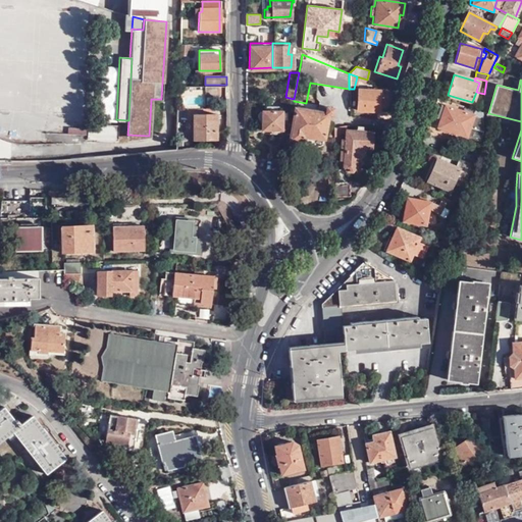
[(377,111),(378,91),(358,90),(357,111),(377,111)]
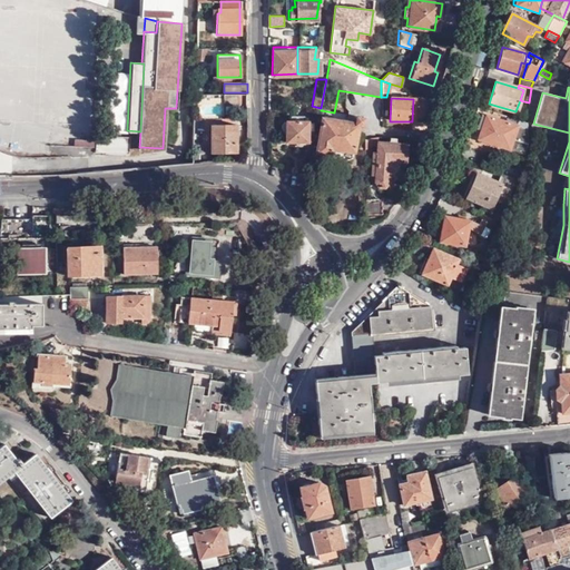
[(472,137),(523,155),(526,143),(526,129),(500,120),(480,114),(472,137)]
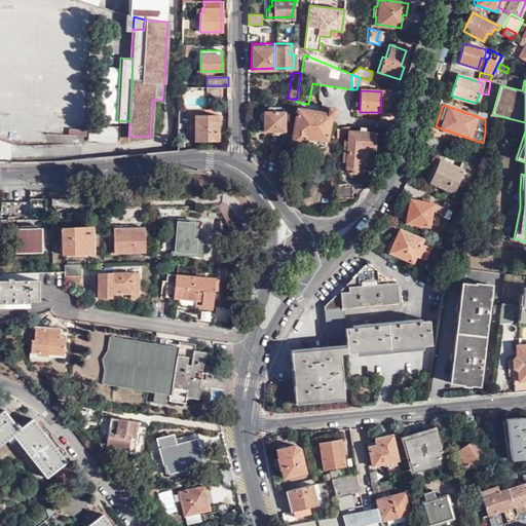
[(485,113),(463,106),(461,111),(485,119),(485,113)]
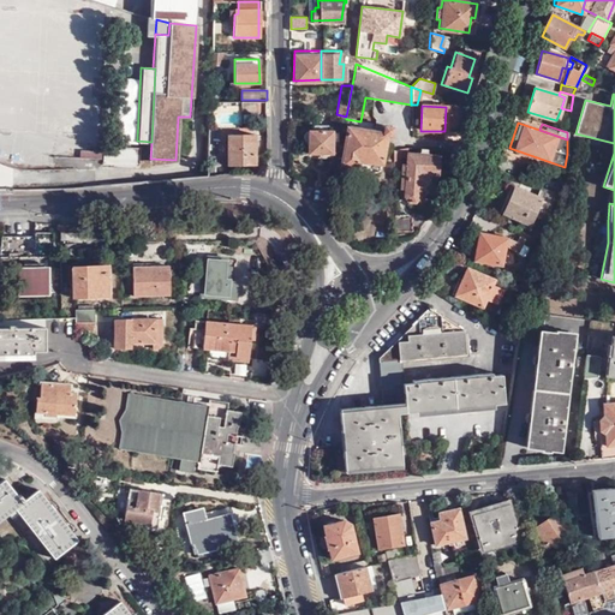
[(333,130),(333,127),(306,127),(303,129),(302,131),(300,136),(303,139),(304,139),(308,141),(308,150),(314,150),(314,154),(332,154),(332,137),(338,137),(338,130),(333,130)]
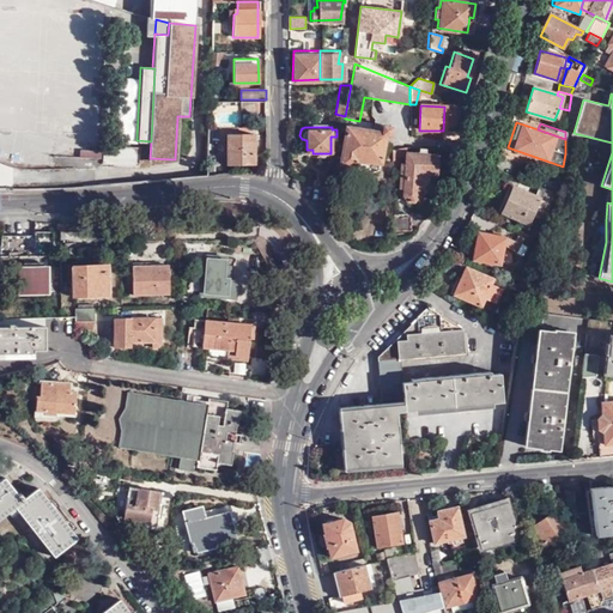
[(353,168),(363,171),(362,178),(366,180),(369,170),(378,171),(386,135),(389,135),(392,128),(382,127),(382,129),(372,127),(371,133),(365,132),(366,128),(363,128),(362,132),(345,128),(339,165),(353,168)]
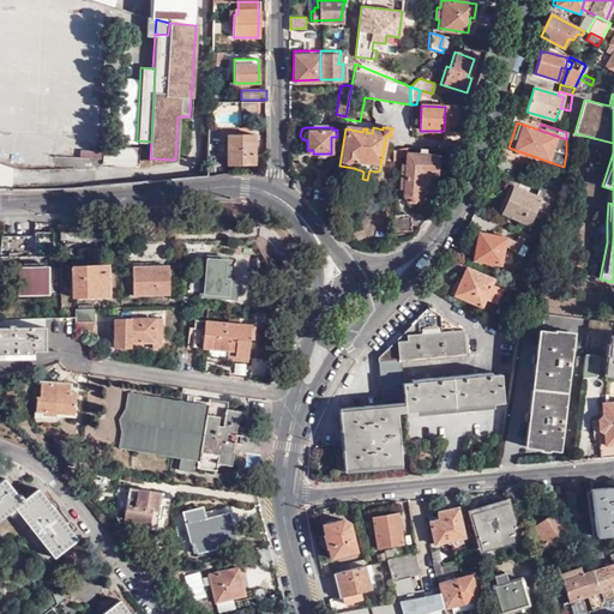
[(443,139),(457,140),(461,132),(446,131),(444,133),(443,139)]
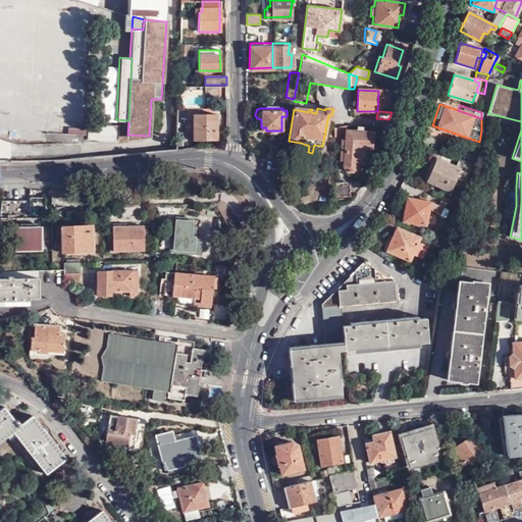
[(192,114),(192,141),(214,140),(214,114),(192,114)]
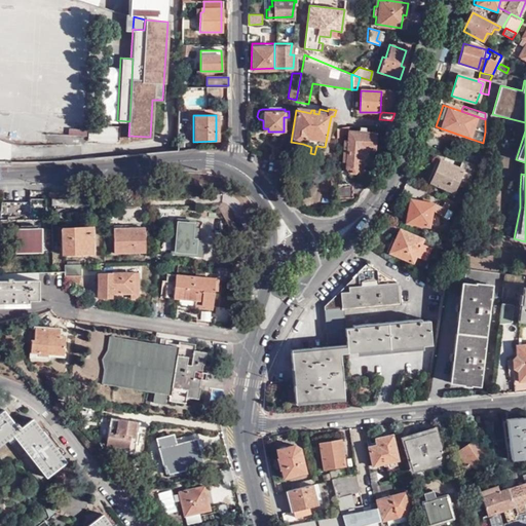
[(118,142),(118,126),(90,125),(89,142),(118,142)]
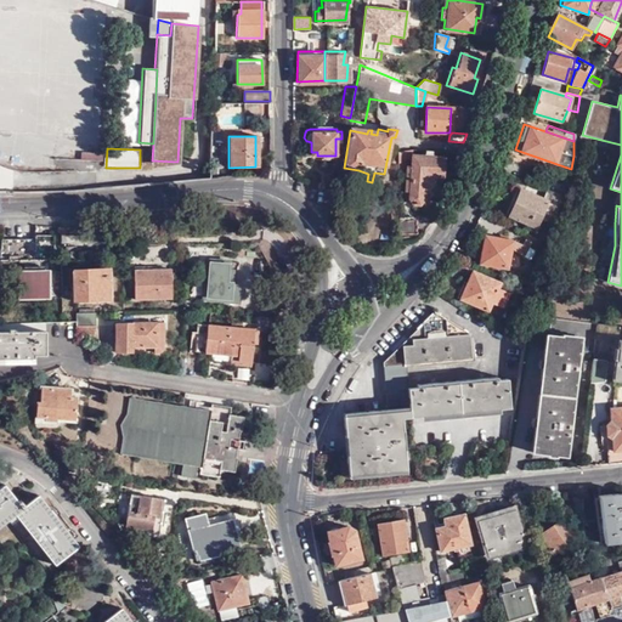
[(430,154),(430,151),(411,150),(396,152),(396,168),(402,168),(402,157),(411,158),(410,169),(406,168),(405,180),(408,180),(407,190),(408,190),(410,193),(412,197),(418,197),(419,194),(425,194),(434,191),(436,187),(440,180),(441,177),(442,158),(431,157),(430,154)]
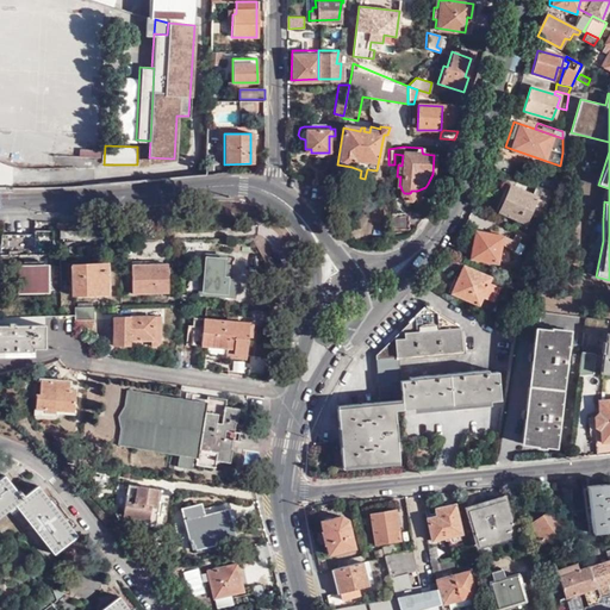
[(80,149),(80,162),(101,162),(101,149),(80,149)]
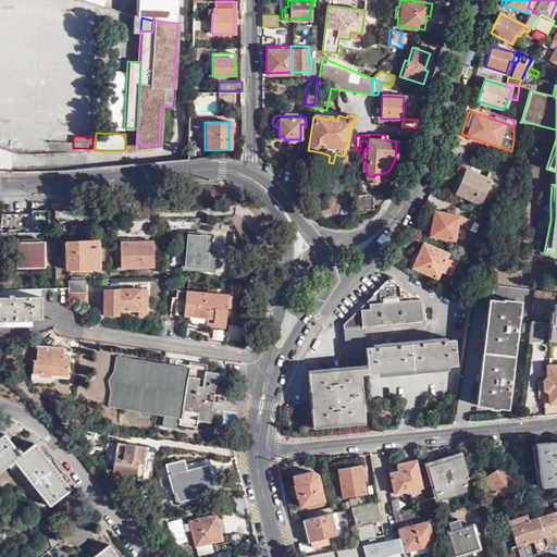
[(505,174),(489,166),(484,176),(462,166),(450,193),(458,197),(459,194),(479,202),(482,195),(494,199),(505,174)]
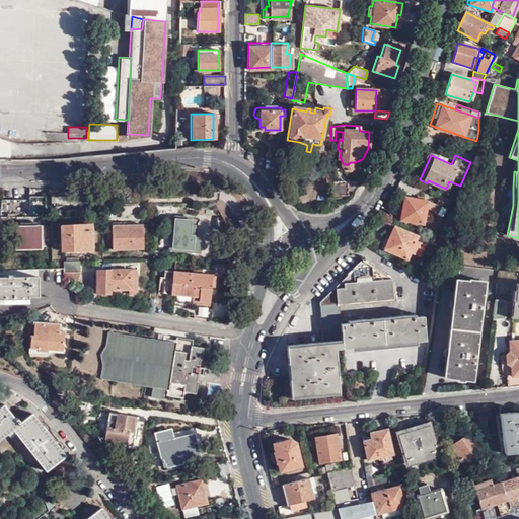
[(331,180),(331,195),(346,194),(346,180),(331,180)]
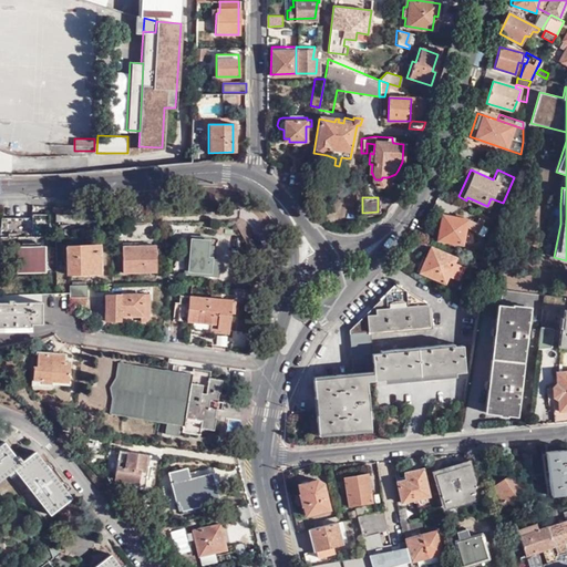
[(560,224),(560,204),(556,203),(539,254),(554,258),(554,257),(560,224)]
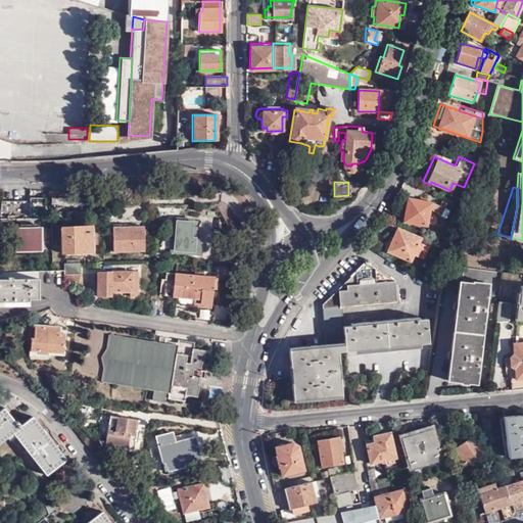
[(423,226),(427,210),(429,202),(420,199),(406,196),(399,220),(423,226)]
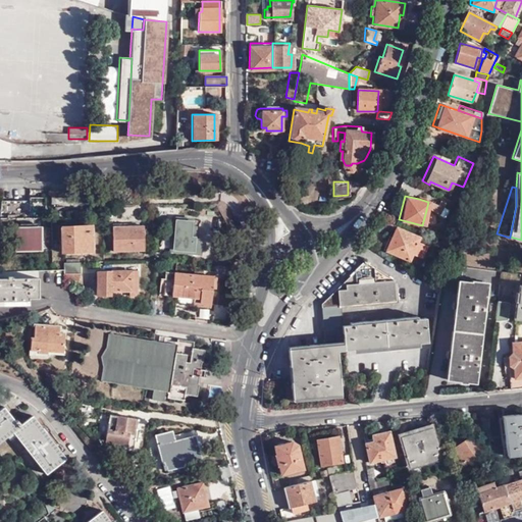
[(436,216),(441,209),(436,206),(429,201),(421,196),(419,199),(428,202),(426,210),(436,216)]
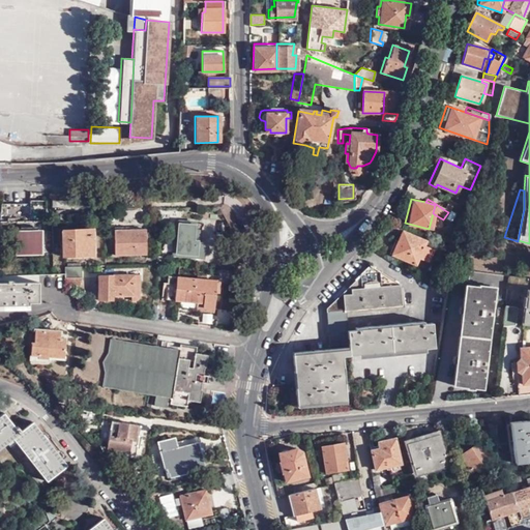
[(450,208),(458,212),(461,206),(448,200),(445,205),(450,208)]
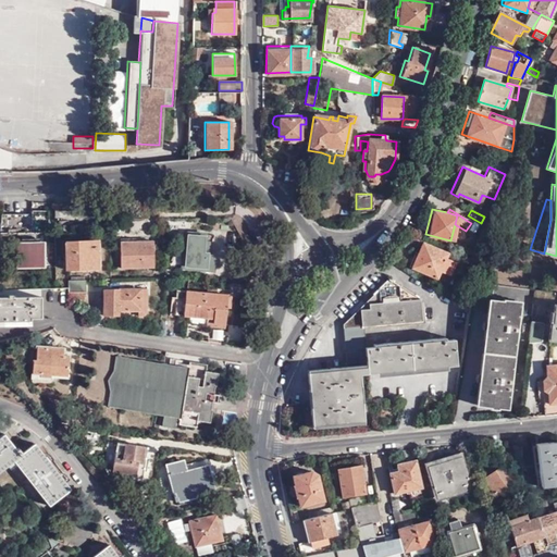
[(32,214),(1,215),(1,255),(19,256),(19,277),(50,277),(50,239),(32,239),(32,214)]
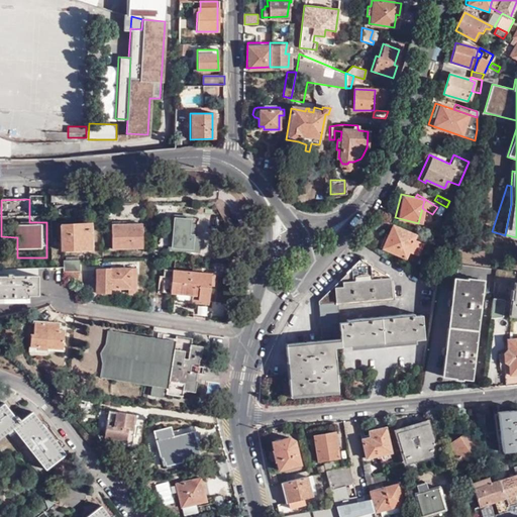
[(191,238),(193,218),(173,217),(172,236),(169,236),(168,249),(196,251),(197,238),(191,238)]
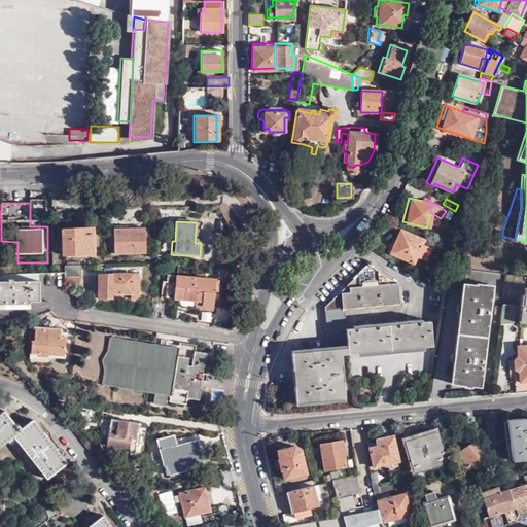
[(93,254),(92,223),(70,223),(70,229),(62,229),(62,255),(93,254)]
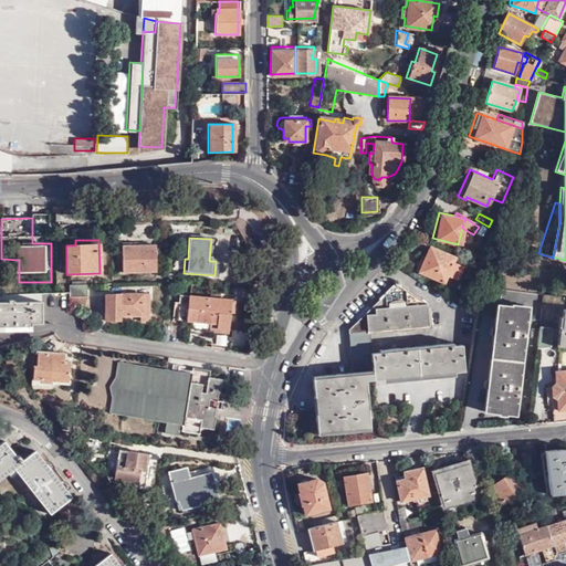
[(135,247),(121,247),(122,272),(155,272),(155,263),(158,263),(158,248),(155,248),(155,245),(148,245),(148,242),(135,242),(135,247)]
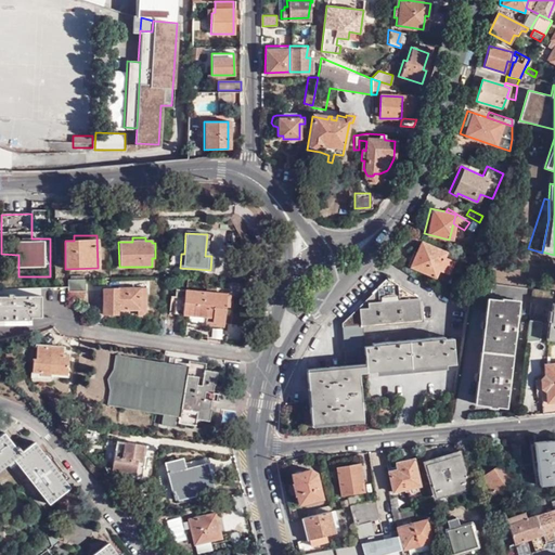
[(441,252),(417,237),(403,262),(428,276),(433,269),(441,273),(448,261),(439,256),(441,252)]
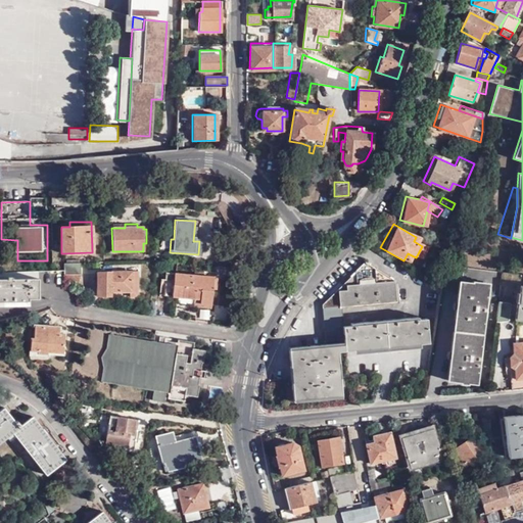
[(397,299),(395,282),(363,262),(321,303),(324,346),(288,349),(292,402),(342,398),(338,351),(428,343),(426,319),(418,320),(418,317),(349,324),(349,326),(341,327),(339,305),(397,299)]
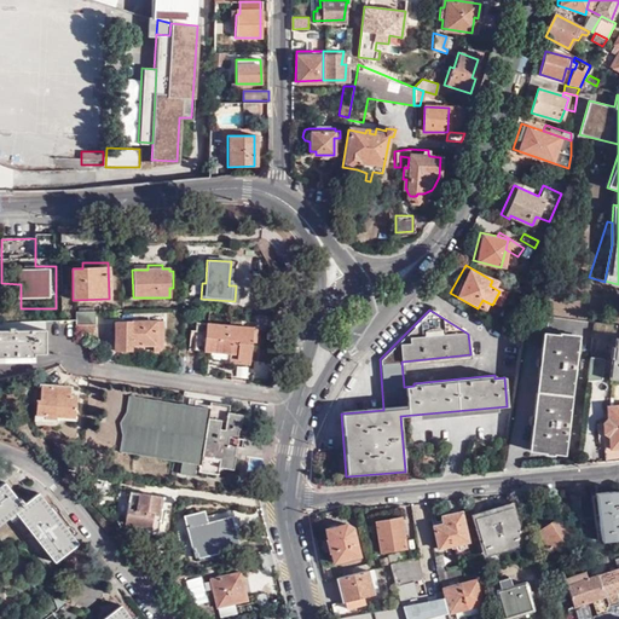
[(77,312),(74,312),(74,325),(93,325),(93,312),(77,312)]
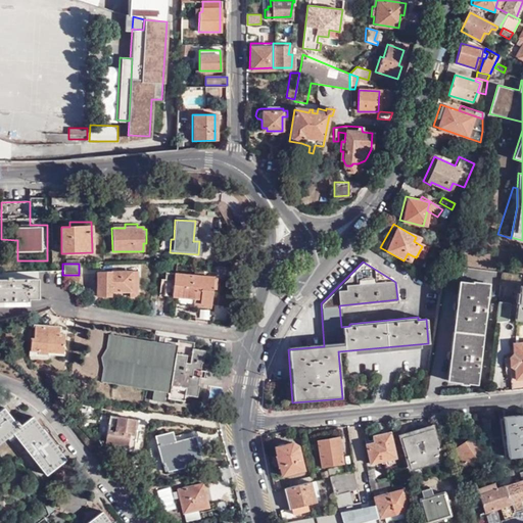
[(216,289),(217,273),(193,271),(192,276),(163,274),(162,295),(172,295),(171,298),(184,298),(183,305),(210,307),(212,289),(216,289)]
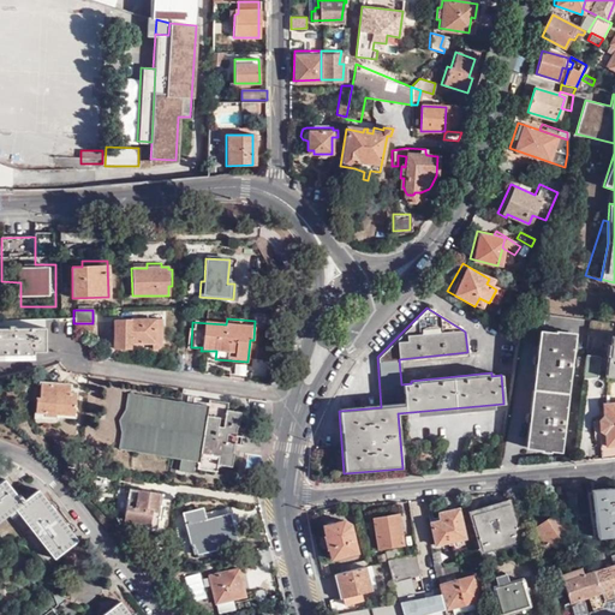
[(161,320),(114,320),(113,348),(130,348),(130,344),(151,344),(151,348),(159,348),(161,346),(161,320)]
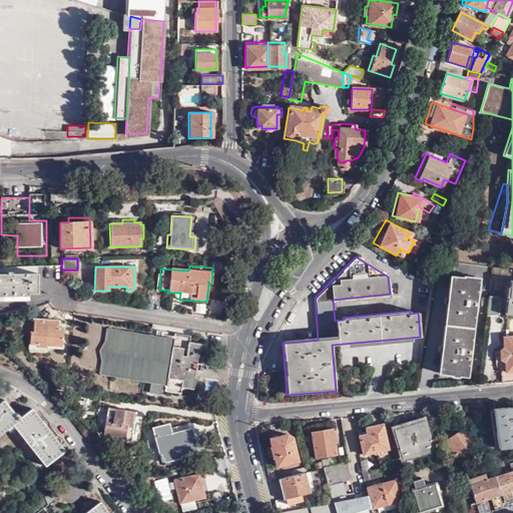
[(77,270),(61,270),(61,274),(74,278),(77,270)]
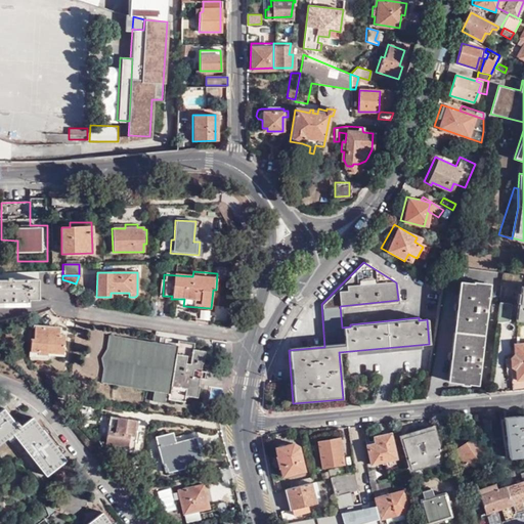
[(15,302),(29,302),(29,300),(38,300),(38,279),(12,279),(12,277),(7,277),(7,280),(0,279),(0,306),(15,307),(15,302)]
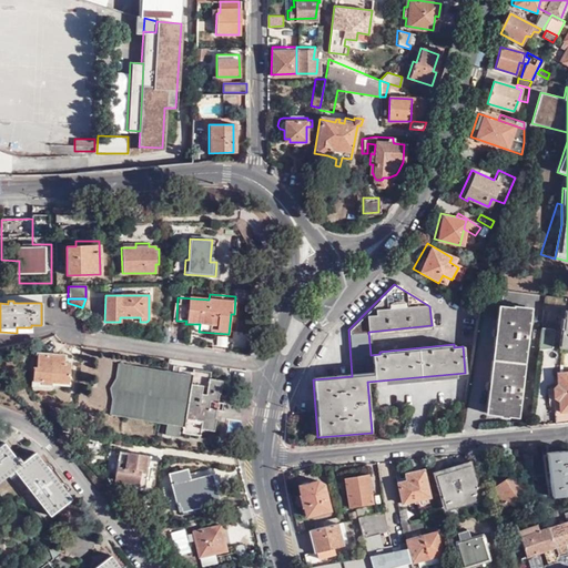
[(529,308),(501,305),(498,327),(495,327),(494,335),(497,335),(492,381),(488,381),(487,389),(490,391),(487,413),(503,415),(504,413),(517,415),(529,308)]
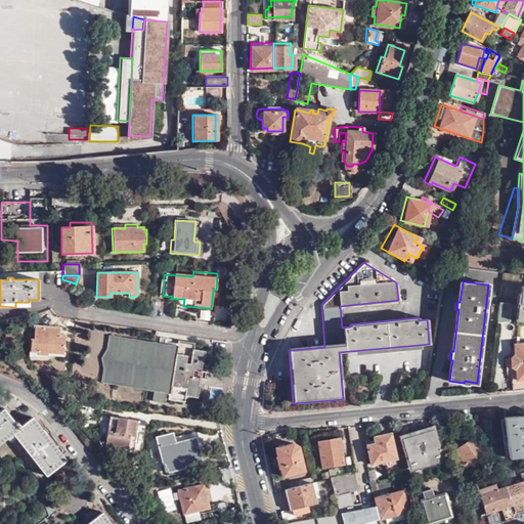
[(523,285),(521,286),(519,302),(517,302),(515,319),(523,320),(523,285)]
